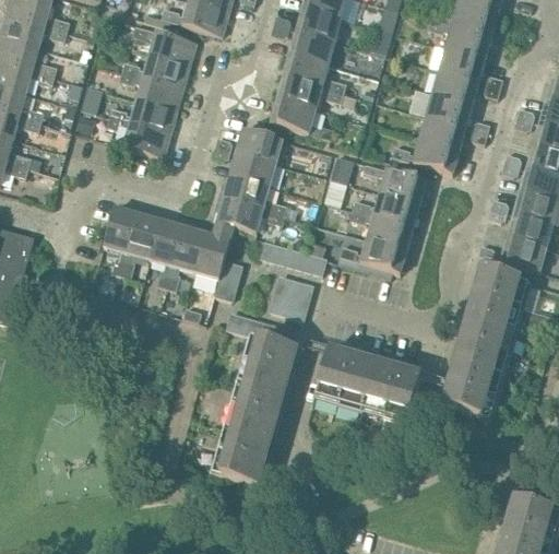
[(51,2),(44,0),(10,0),(6,14),(67,33),(70,23),(55,19),(54,21),(47,20),(51,2)]
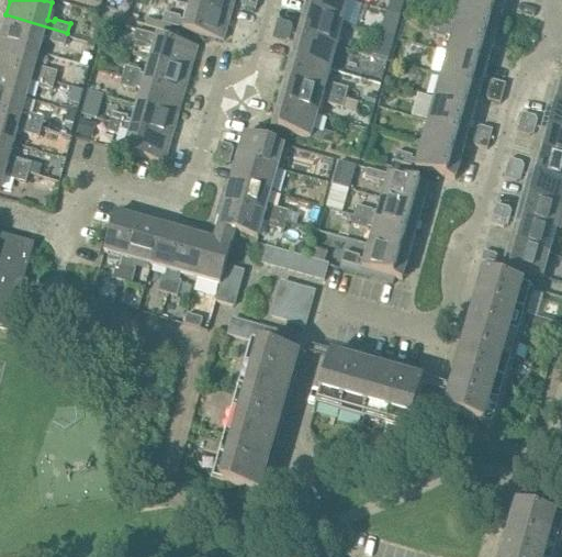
[(191,0),(190,2),(229,14),(233,0),(191,0)]
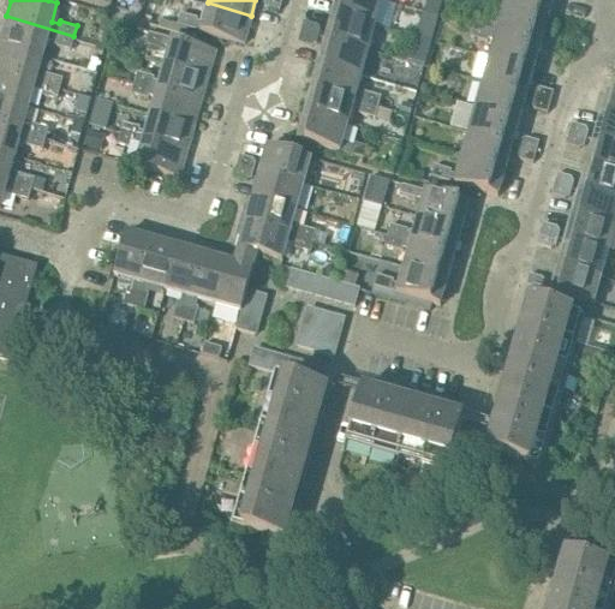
[(375,23),(381,0),(334,0),(332,10),(375,23)]
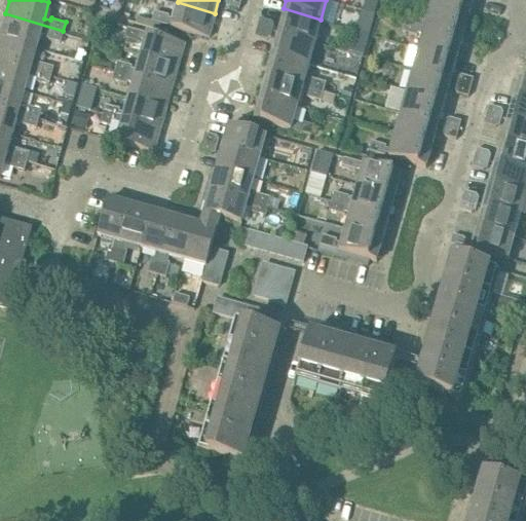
[(430,0),(429,3),(467,14),(472,0),(430,0)]
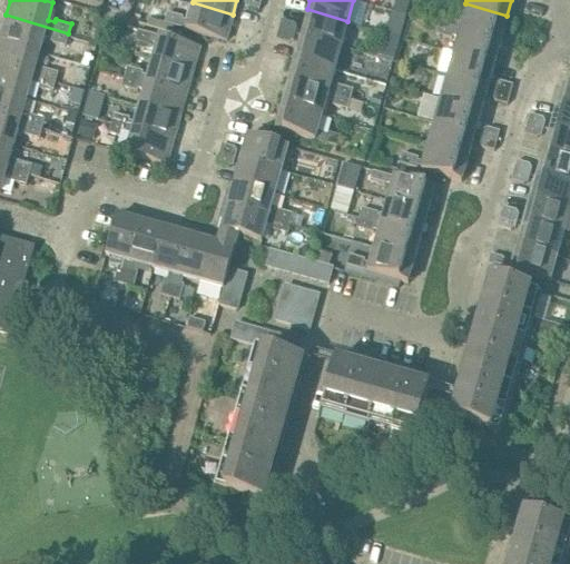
[(167,9),(164,19),(186,25),(186,26),(210,33),(226,37),(233,15),(193,2),(189,15),(188,18),(183,16),(184,13),(167,9)]
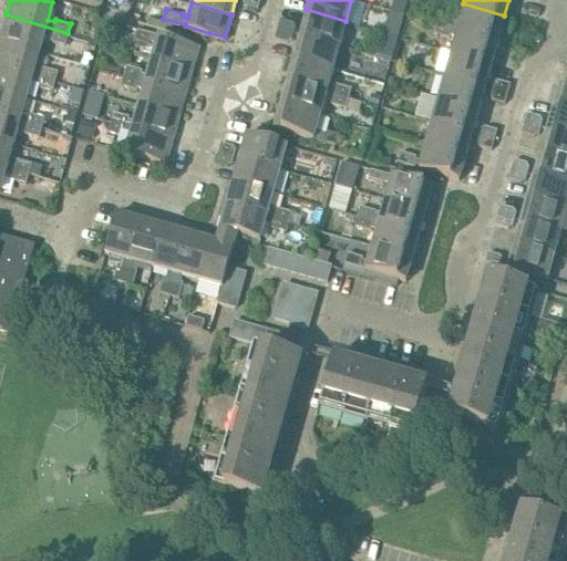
[(497,39),(504,16),(463,3),(459,19),(455,18),(455,16),(439,11),(435,21),(497,39)]
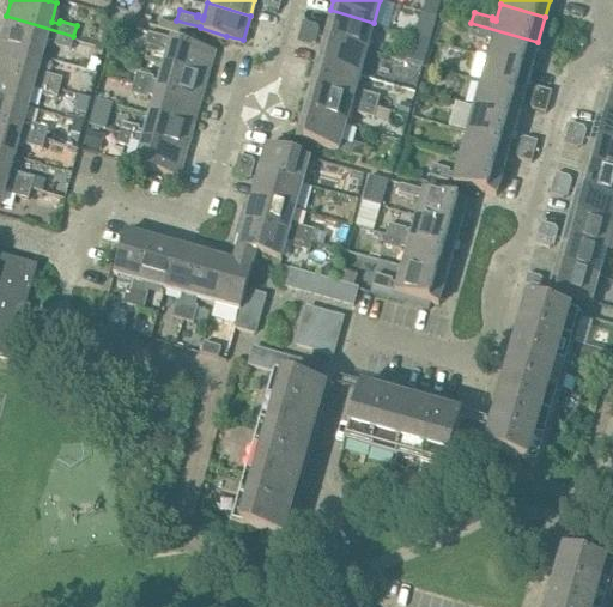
[(366,47),(374,23),(331,10),(323,34),(366,47)]
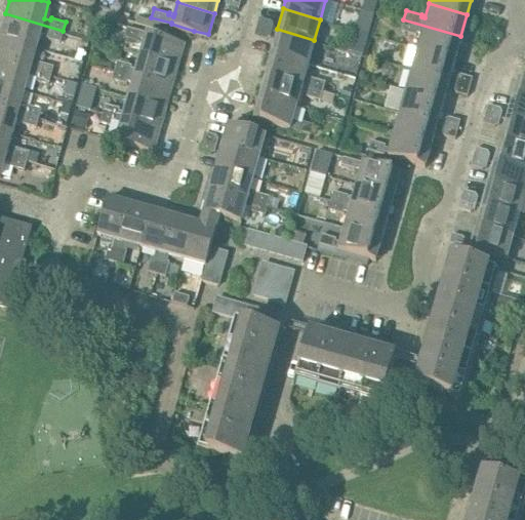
[(5,13),(0,32),(0,35),(36,45),(40,31),(46,33),(46,35),(61,39),(63,31),(5,13)]
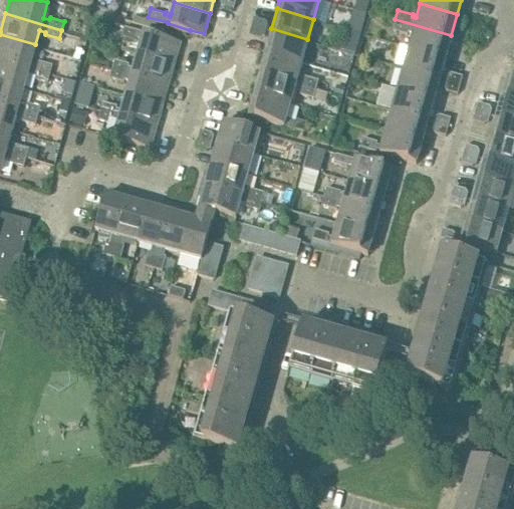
[(251,23),(265,28),(267,22),(265,18),(254,14),(251,23)]
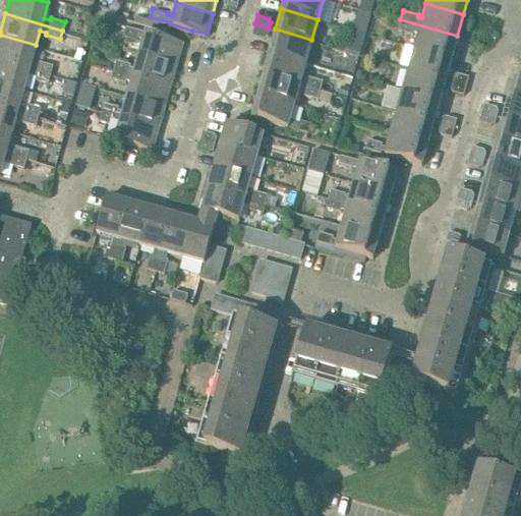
[(451,56),(457,36),(400,19),(398,27),(413,33),(414,30),(418,31),(414,46),(451,56)]
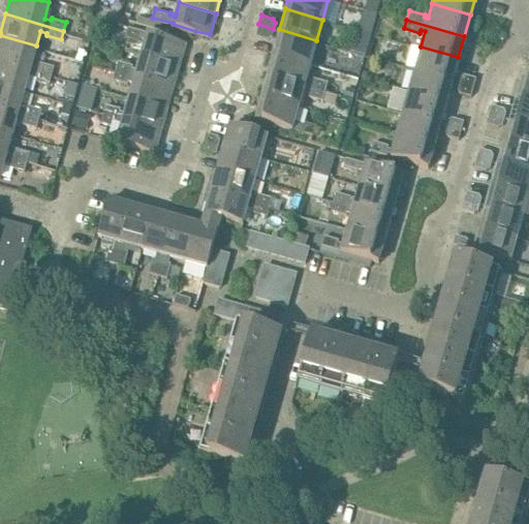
[(273,29),(258,24),(256,33),(268,37),(272,34),(273,29)]
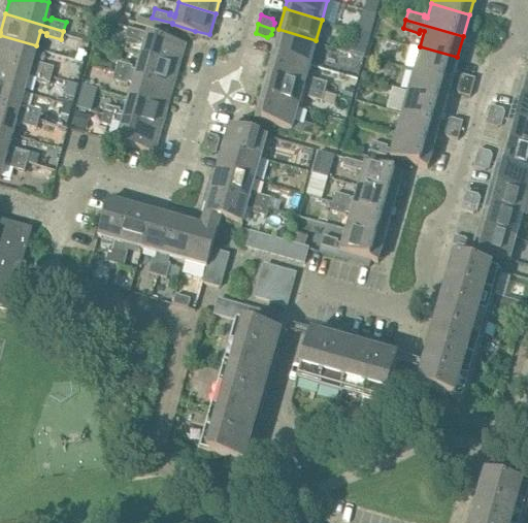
[(127,25),(125,35),(139,39),(140,36),(145,37),(144,40),(141,53),(178,63),(178,62),(185,40),(149,30),(147,31),(127,25)]
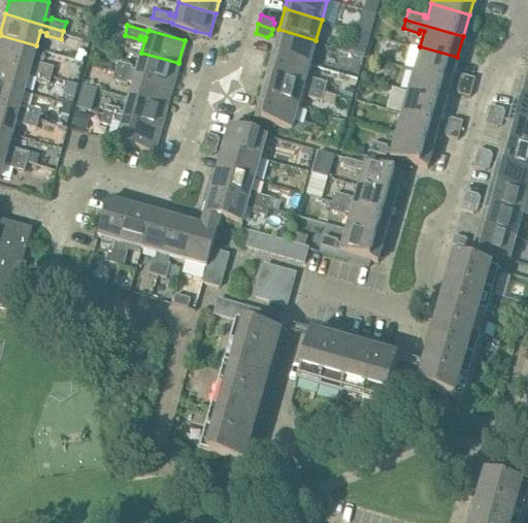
[(309,62),(316,40),(278,29),(272,52),(309,62)]
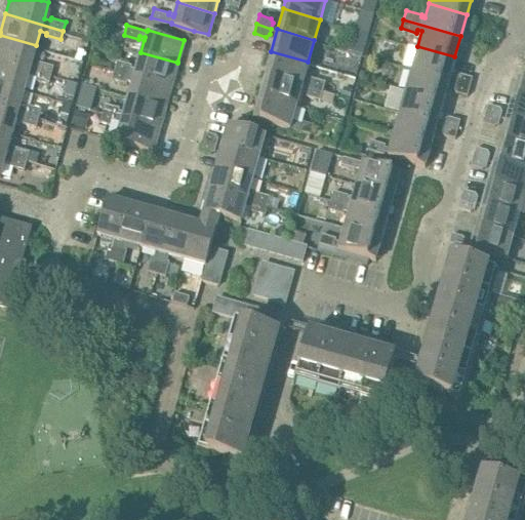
[(0,35),(0,57),(50,72),(53,63),(33,57),(36,45),(0,35)]
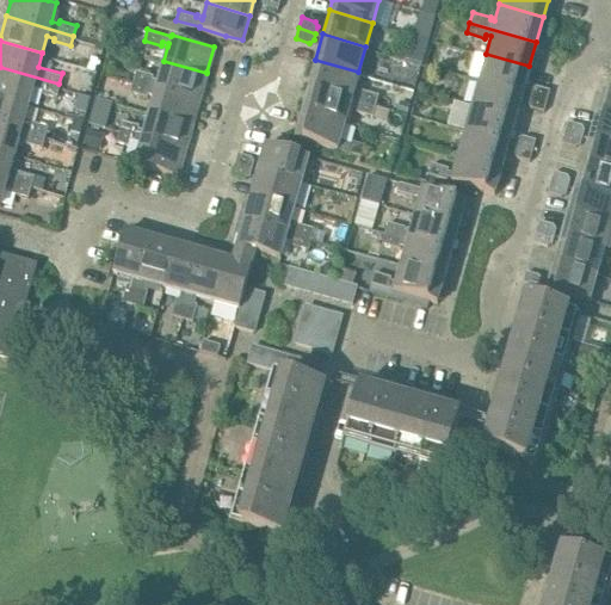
[(486,54),(479,79),(522,91),(529,66),(486,54)]
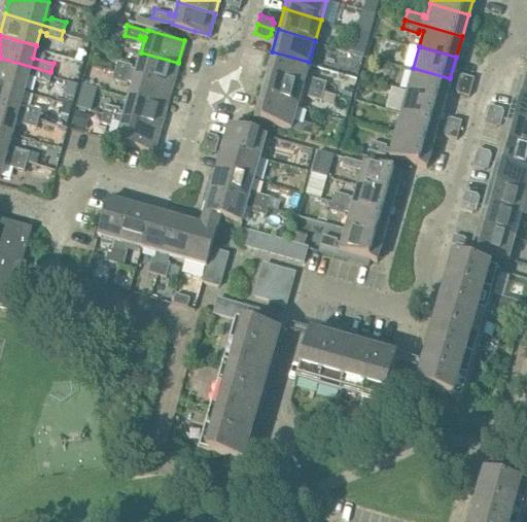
[(272,51),(266,73),(323,89),(323,88),(334,91),(336,82),(325,79),(326,79),(312,75),(311,77),(305,76),(309,62),(272,51)]
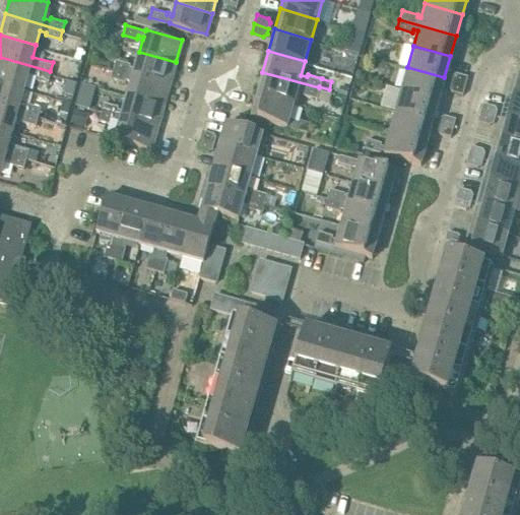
[(116,58),(114,67),(170,82),(176,62),(139,52),(136,64),(135,66),(130,65),(131,62),(116,58)]
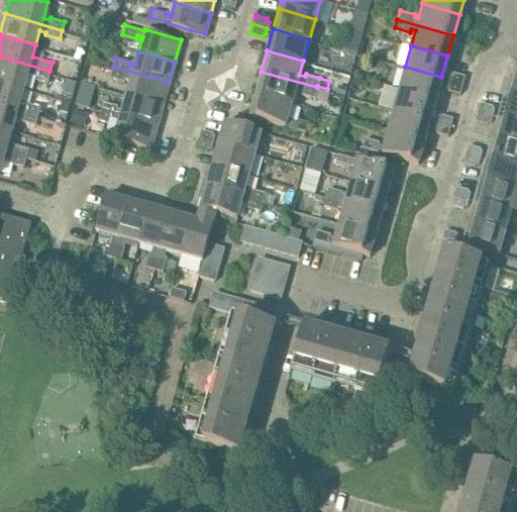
[(0,57),(0,80),(23,87),(28,72),(34,74),(33,76),(47,80),(49,71),(0,57)]
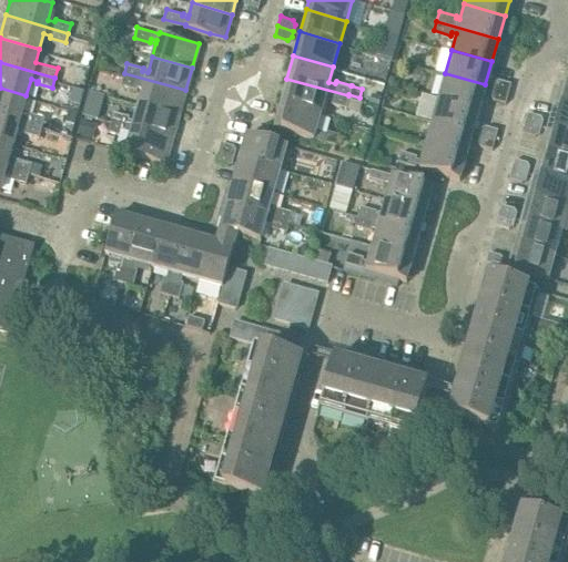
[(124,73),(121,82),(138,87),(138,84),(143,87),(142,88),(139,102),(180,113),(185,90),(124,73)]
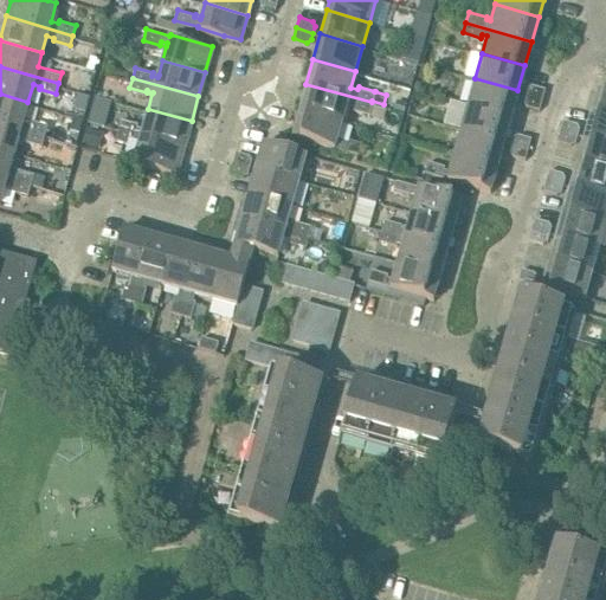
[(475,78),(468,103),(511,115),(517,90),(475,78)]
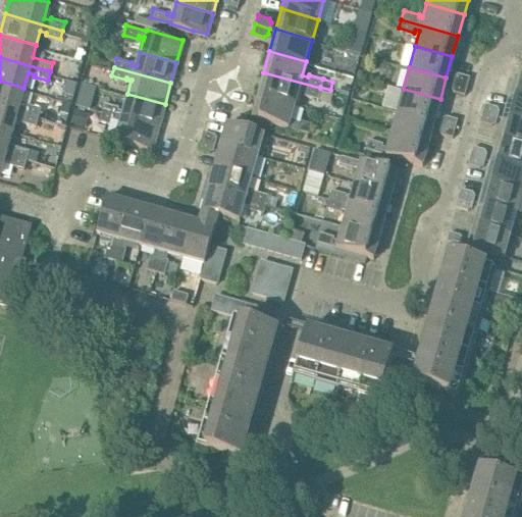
[(452,79),(466,83),(469,73),(458,70),(454,72),(452,79)]
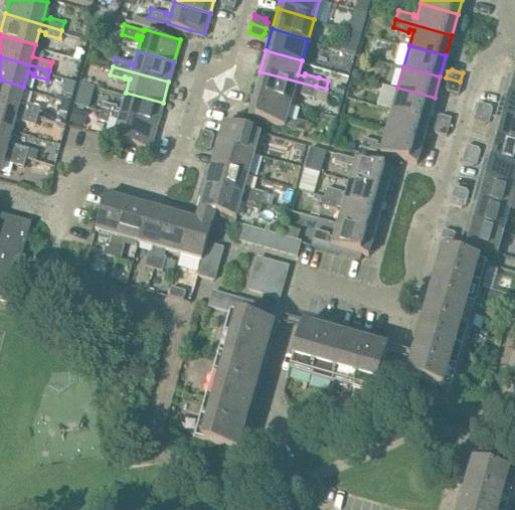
[(260,71),(253,93),(291,103),(294,90),(295,88),(301,90),(300,92),(313,96),(316,87),(260,71)]
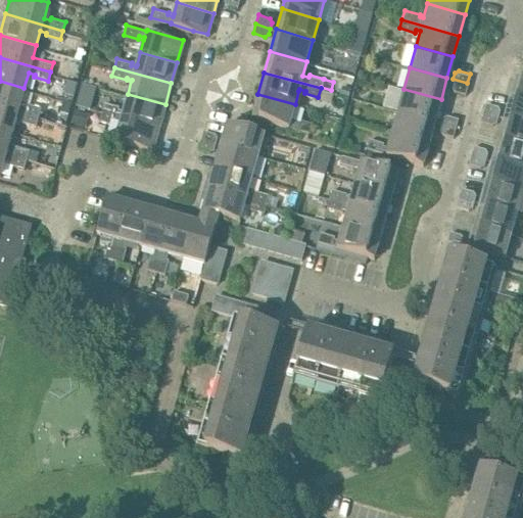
[(522,75),(516,73),(510,95),(522,98),(522,75)]
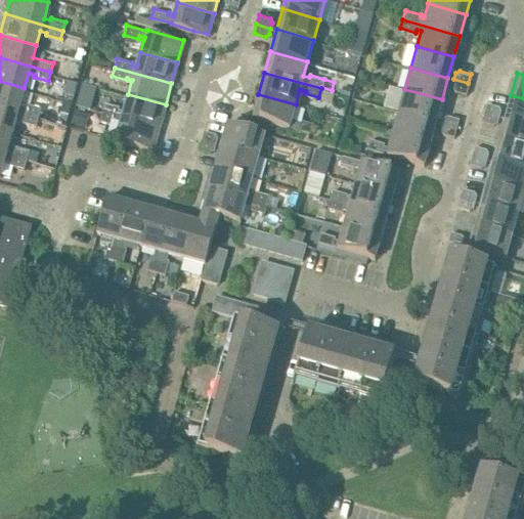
[(468,83),(453,79),(452,84),(454,89),(466,92),(468,83)]
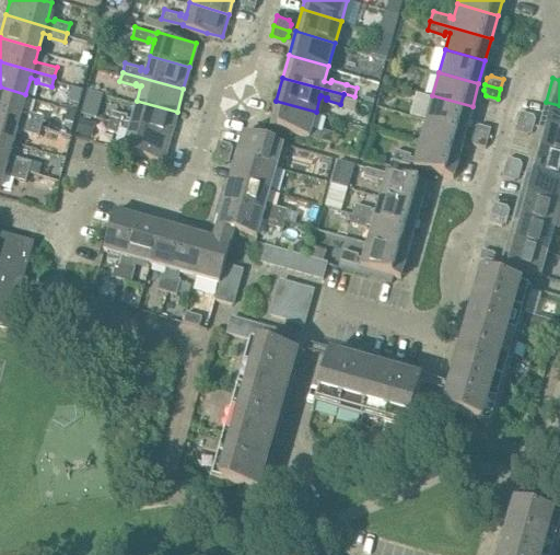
[(0,87),(0,112),(41,124),(44,113),(28,108),(27,112),(21,110),(22,107),(25,94),(0,87)]
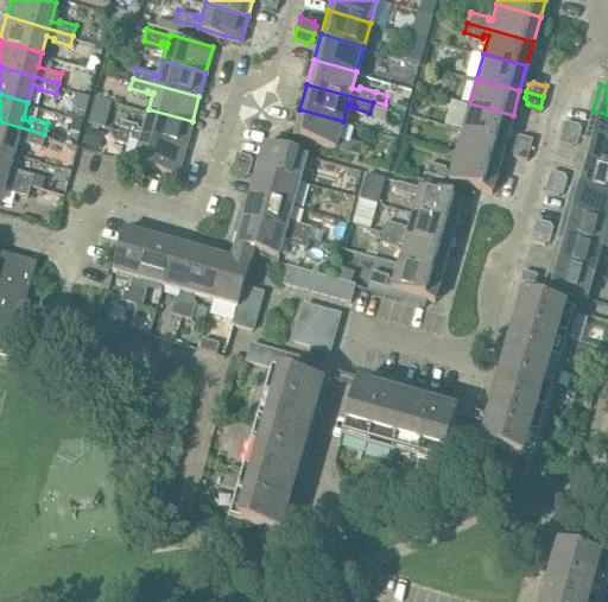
[(469,103),(463,128),(506,140),(513,115),(469,103)]
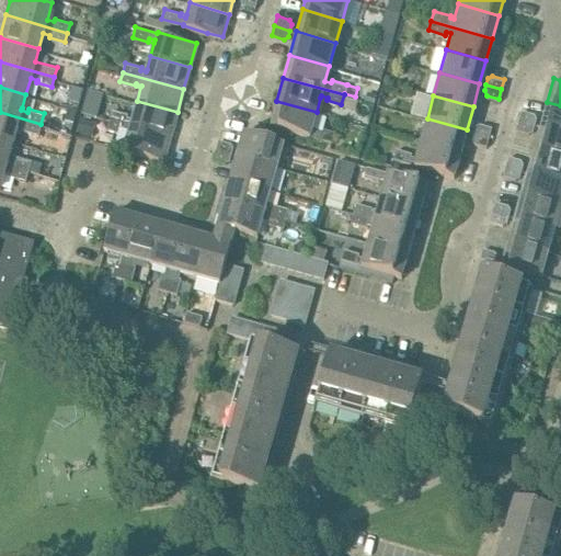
[(112,108),(110,117),(171,135),(178,112),(137,101),(134,113),(133,117),(125,115),(126,112),(112,108)]
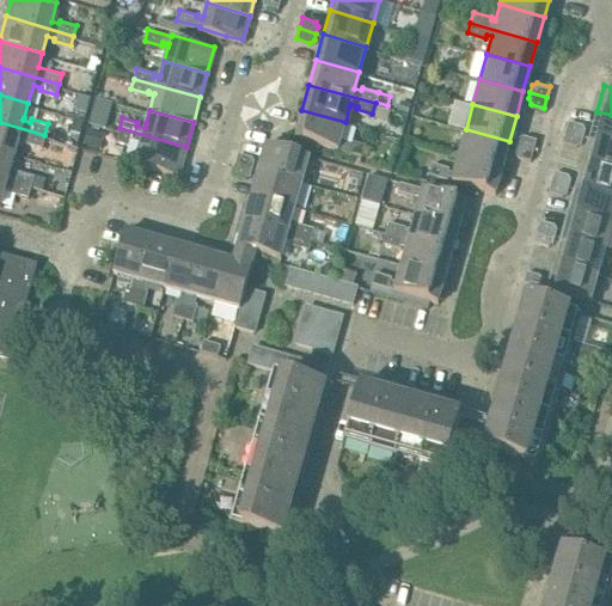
[(294,135),(313,140),(337,147),(338,146),(361,153),(365,142),(348,138),(348,140),(341,139),(346,122),(301,110),(294,135)]
